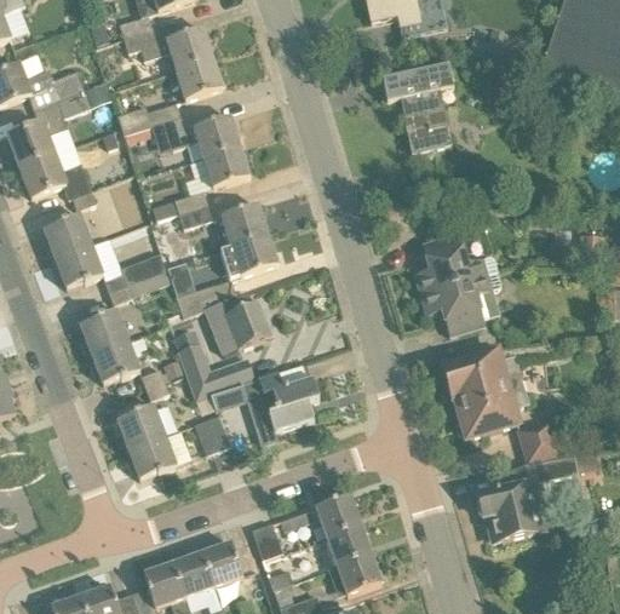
[(1,16),(22,7),(24,6),(22,0),(0,0),(0,42),(10,40),(10,39),(1,16)]
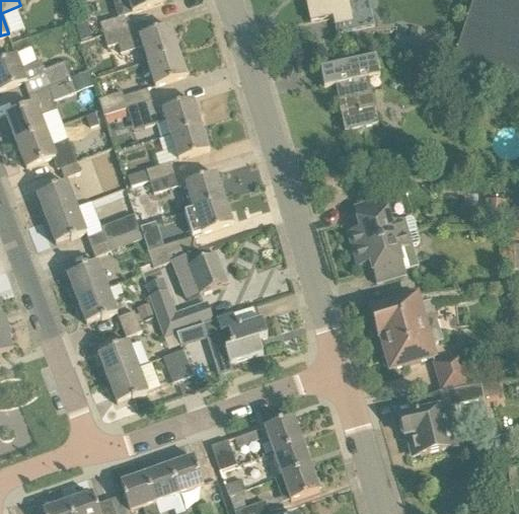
[(128,24),(125,13),(163,1),(163,0),(114,0),(119,15),(100,20),(103,32),(128,24)]
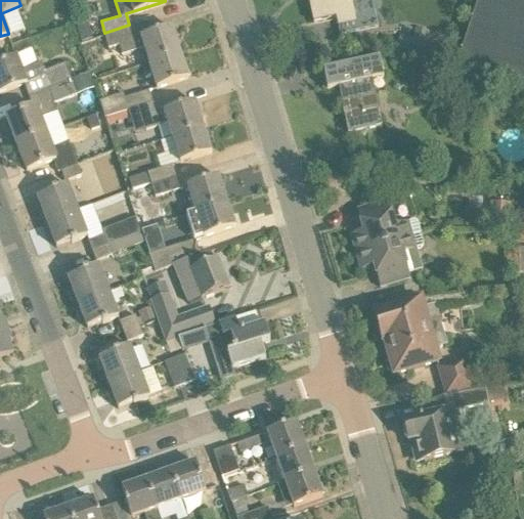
[(352,0),(309,0),(314,19),(339,13),(343,30),(378,20),(374,0),(352,0)]
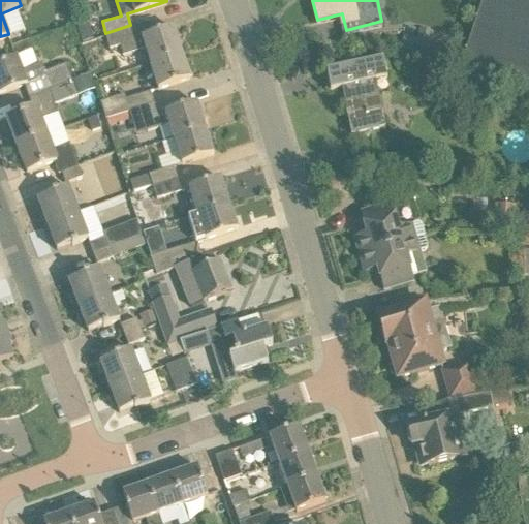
[(481,0),(461,65),(528,87),(528,0),(481,0)]
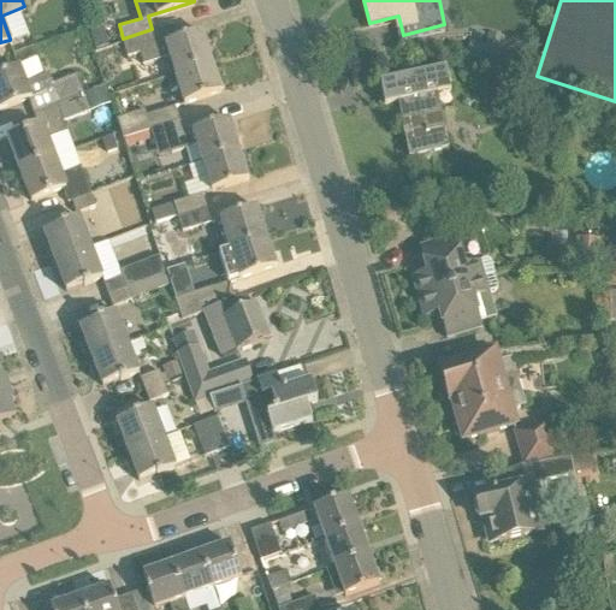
[(98,47),(112,42),(105,22),(90,27),(98,47)]
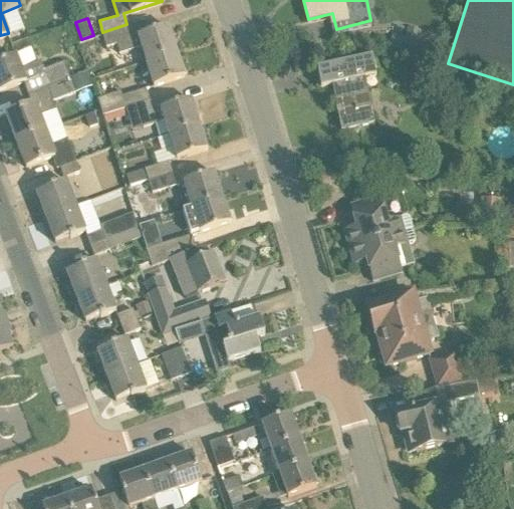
[(390,42),(427,53),(430,40),(419,37),(422,27),(408,23),(406,33),(394,29),(390,42)]
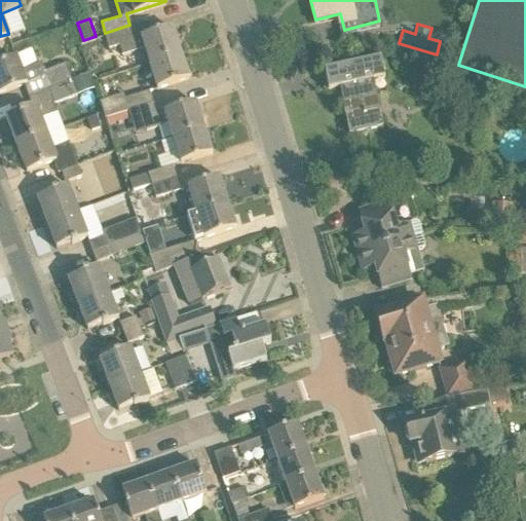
[(149,60),(180,49),(173,25),(134,37),(129,25),(105,33),(109,45),(120,42),(123,51),(145,45),(149,60)]
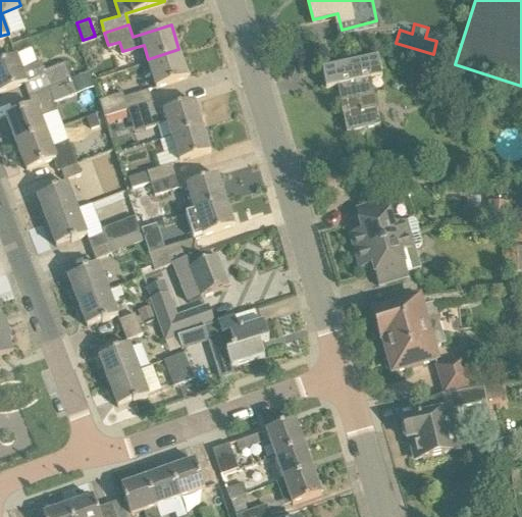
[(148,59),(156,86),(188,75),(178,49),(148,59)]
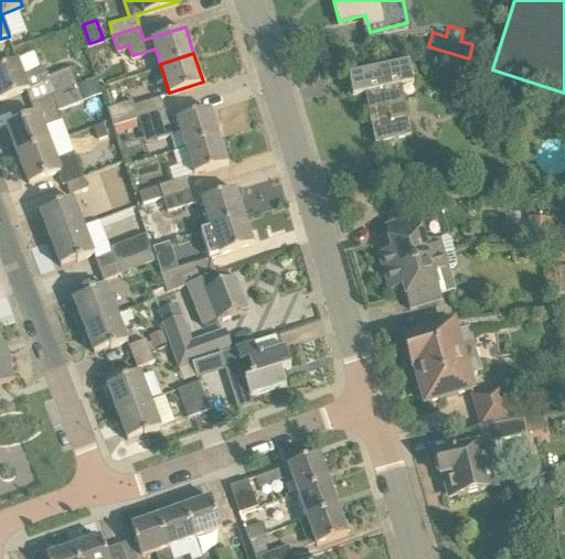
[(411,57),(349,72),(353,94),(366,90),(372,117),(370,118),(371,121),(372,121),(376,141),(412,133),(401,85),(416,81),(411,57)]
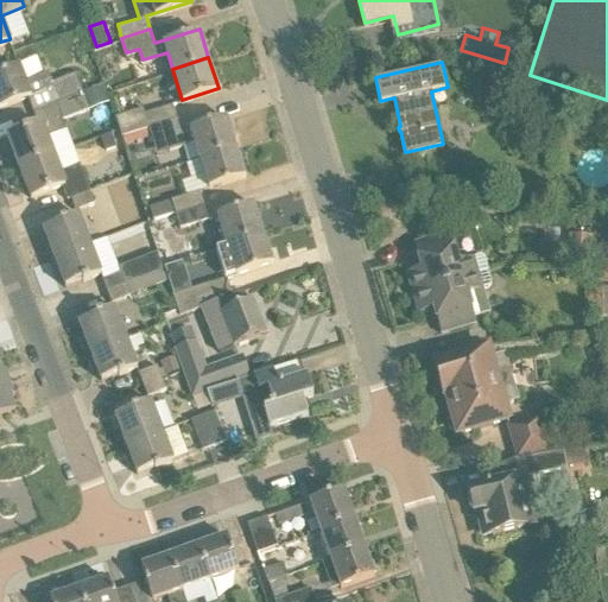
[(26,77),(21,63),(0,71),(0,105),(29,94),(33,107),(55,97),(55,99),(83,87),(76,70),(54,80),(49,69),(26,77)]
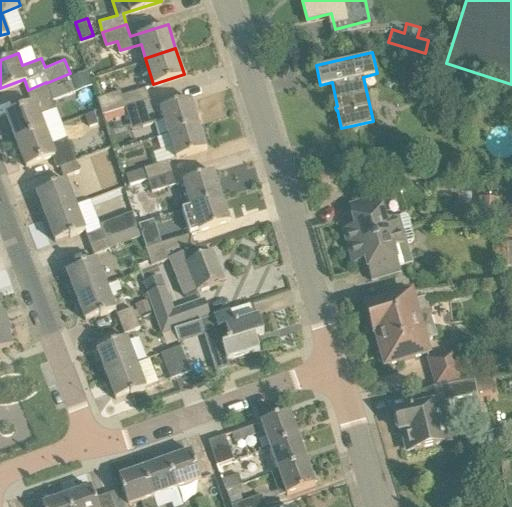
[(93,82),(87,68),(71,74),(76,89),(93,82)]
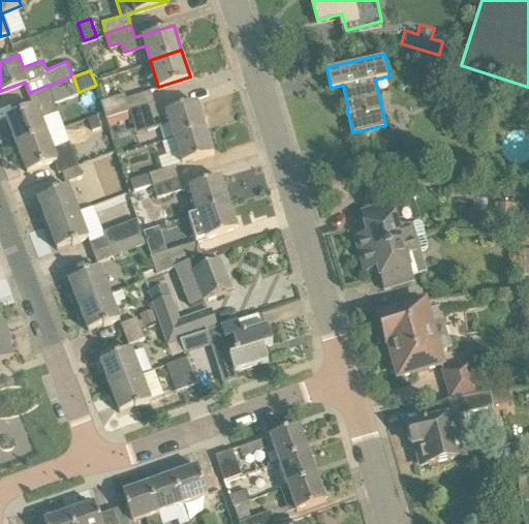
[(57,109),(54,101),(78,92),(72,75),(48,86),(48,85),(29,93),(34,105),(7,116),(18,144),(47,131),(39,116),(57,109)]
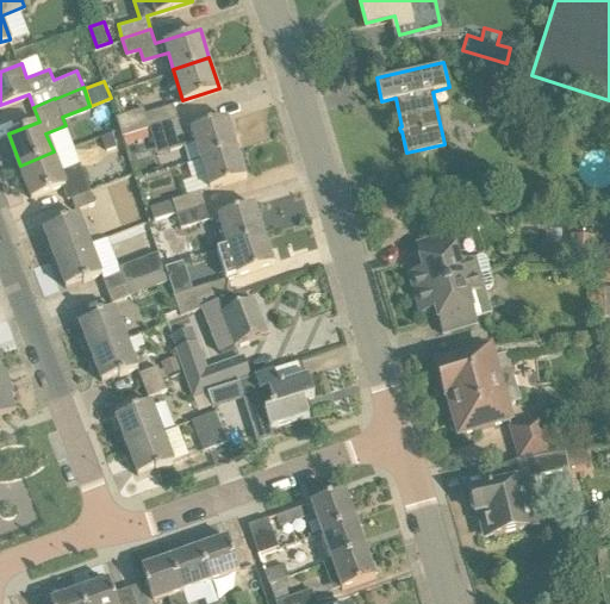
[(150,126),(179,117),(174,103),(145,111),(144,105),(116,114),(120,134),(123,132),(150,124),(150,126)]
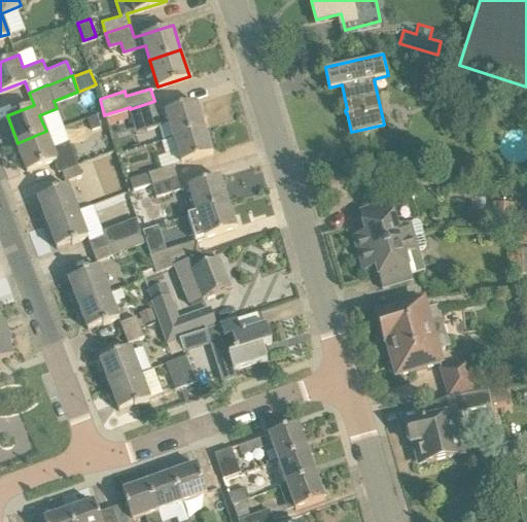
[(154,101),(130,109),(132,114),(131,114),(133,119),(142,116),(146,128),(168,120),(172,135),(205,125),(197,99),(157,111),(154,101)]
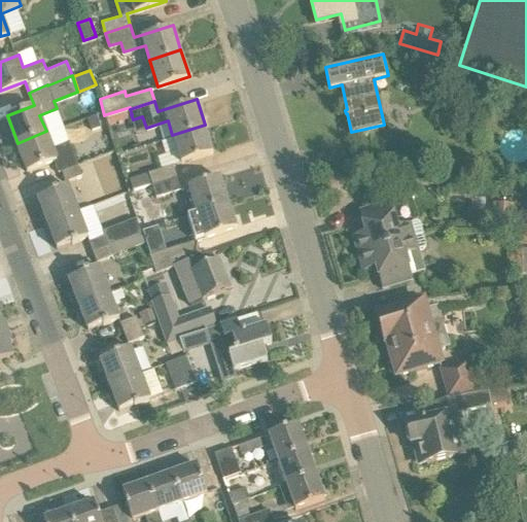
[(132,114),(130,109),(130,107),(106,114),(108,122),(131,114),(132,114)]
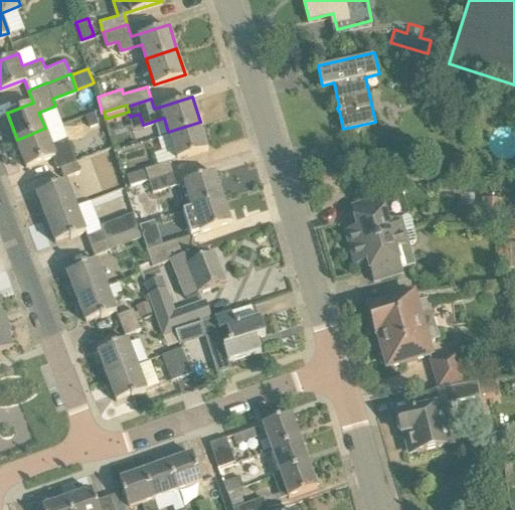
[(86,113),(91,124),(100,121),(95,109),(86,113)]
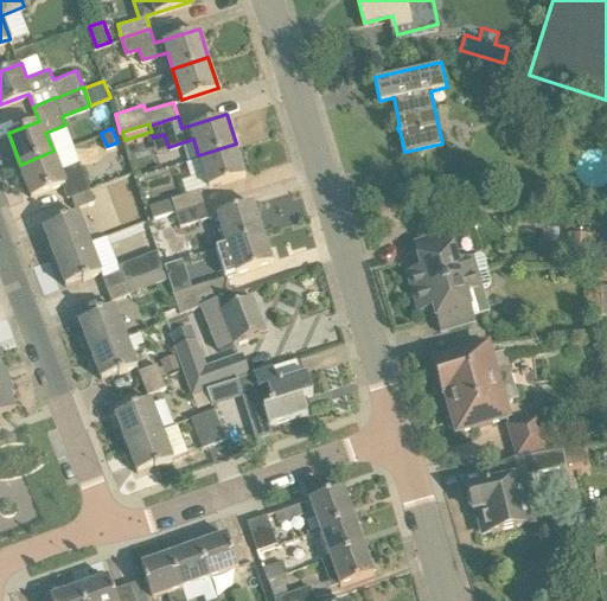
[(80,144),(87,158),(107,148),(101,135),(80,144)]
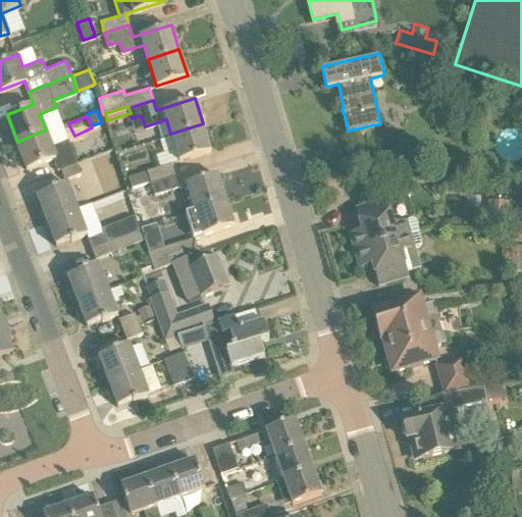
[(203,123),(170,134),(178,159),(211,150),(203,123)]
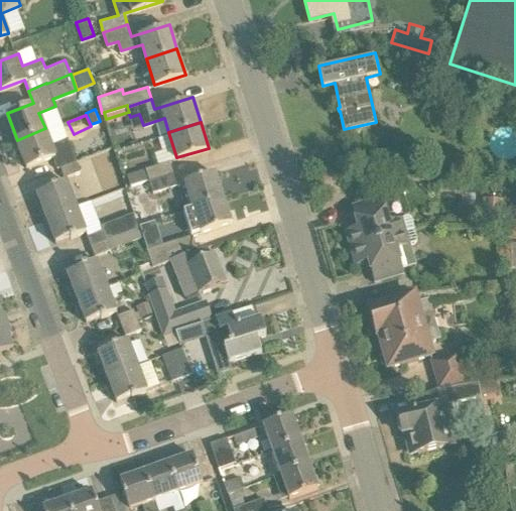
[(60,166),(77,159),(78,159),(69,135),(50,143),(45,128),(17,140),(27,165),(53,155),(58,167),(60,166)]
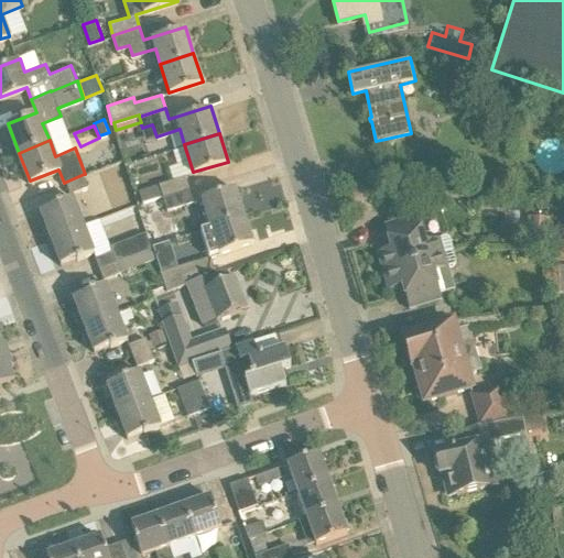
[(84,174),(66,182),(71,193),(88,185),(84,174)]
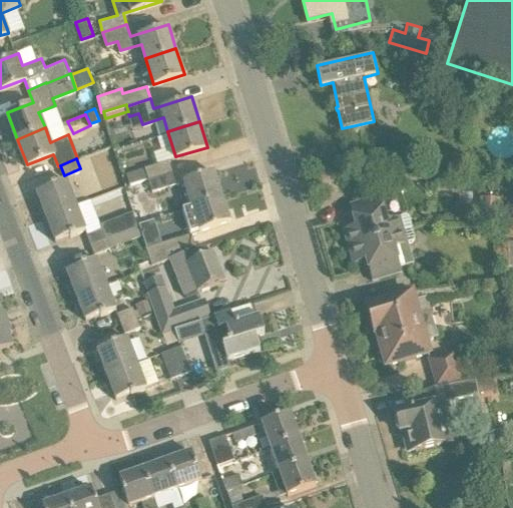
[(148,177),(172,169),(168,158),(126,172),(129,182),(148,176),(148,177)]
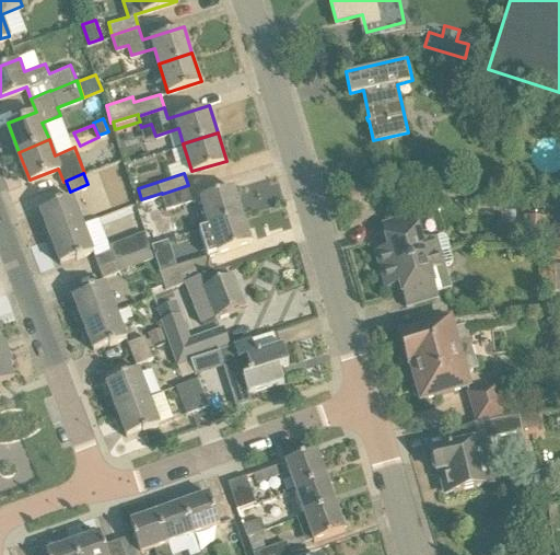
[(188,185),(162,194),(166,207),(193,199),(188,185)]
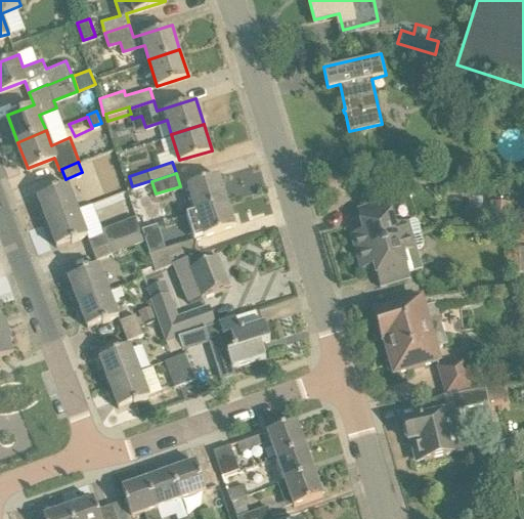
[(194,208),(226,198),(219,173),(187,183),(194,208)]
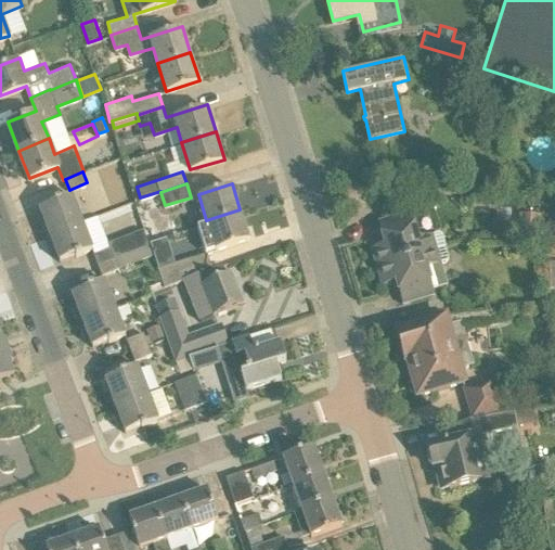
[(84,220),(82,219),(73,191),(54,199),(55,200),(40,206),(50,232),(84,220)]
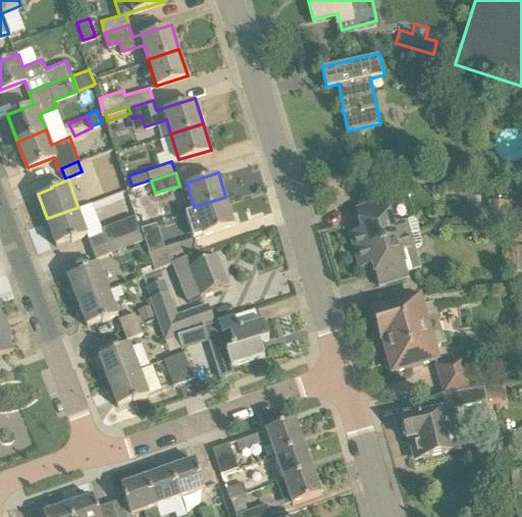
[(187,211),(195,236),(201,235),(233,223),(225,197),(194,207),(194,209),(187,211)]
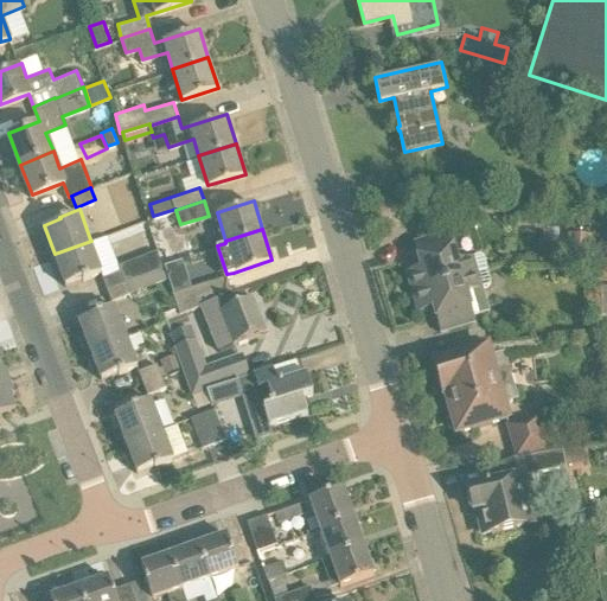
[(413,291),(489,269),(484,255),(480,251),(458,257),(451,230),(414,241),(421,264),(407,269),(413,291)]
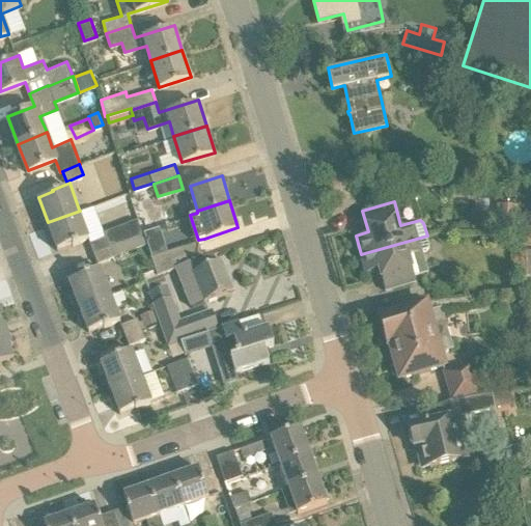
[(515,227),(518,203),(498,201),(496,225),(515,227)]
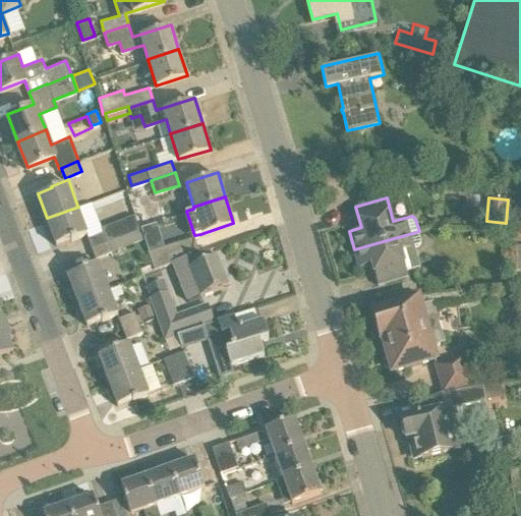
[(70,239),(88,233),(78,207),(47,218),(56,243),(69,238),(70,239)]
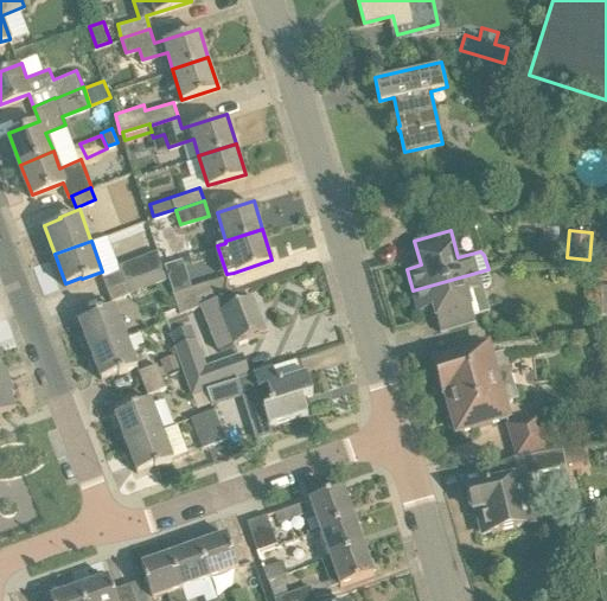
[(102,276),(107,287),(163,266),(164,266),(157,248),(155,248),(119,263),(115,264),(116,270),(103,275),(102,276)]
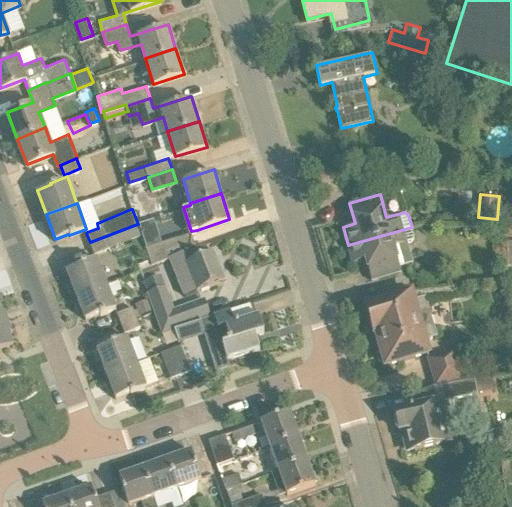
[(110,246),(109,245),(136,235),(140,233),(137,224),(90,242),(94,252),(110,246)]
